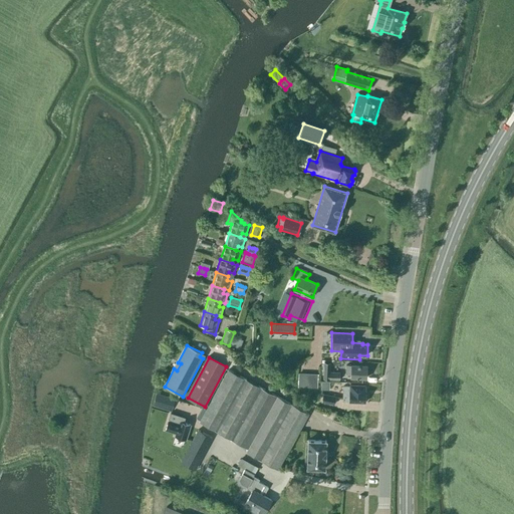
[(339,379),(339,371),(330,371),(330,362),(323,362),(322,378),(339,379)]
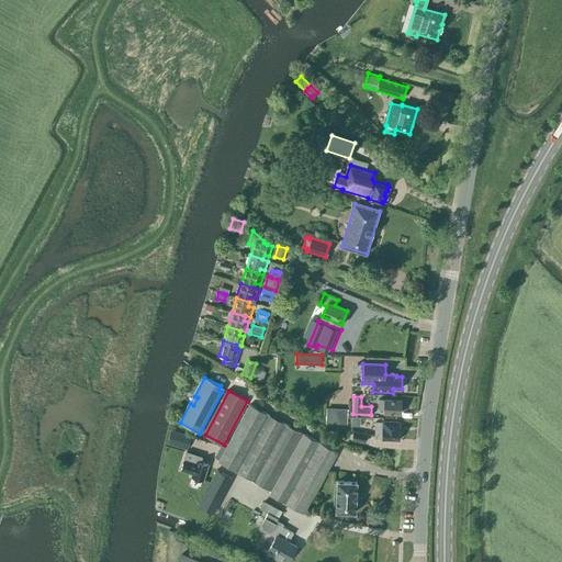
[(384,413),(401,414),(401,401),(384,400),(379,400),(378,409),(384,409),(384,413)]
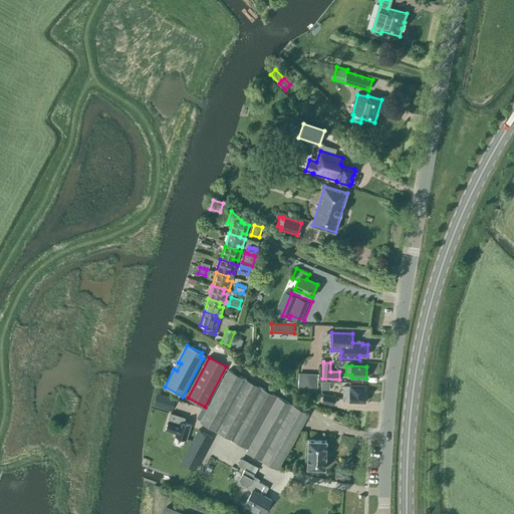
[(276,396),(228,369),(200,423),(247,449),(246,452),(278,470),(308,414),(276,396)]
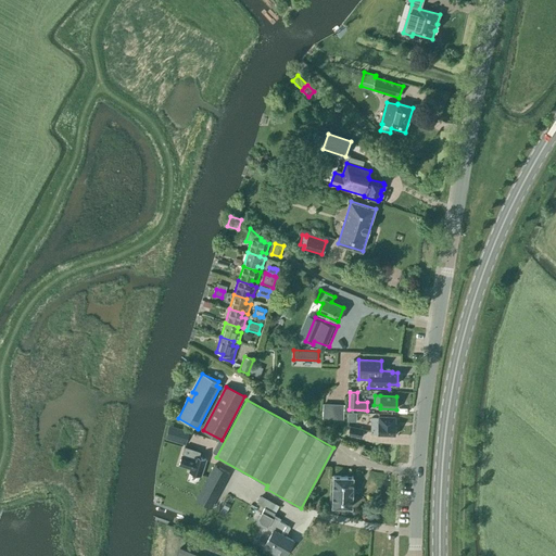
[(370,416),(370,432),(378,432),(378,434),(395,436),(395,422),(395,417),(378,416),(370,416)]
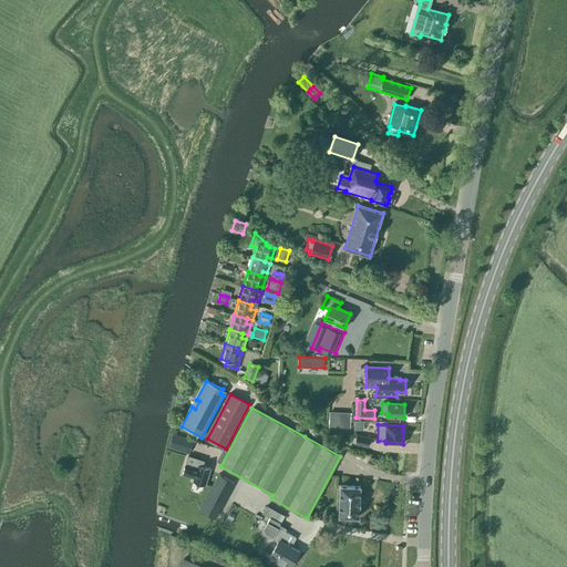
[(186,446),(191,447),(193,440),(174,434),(169,449),(184,453),(186,446)]
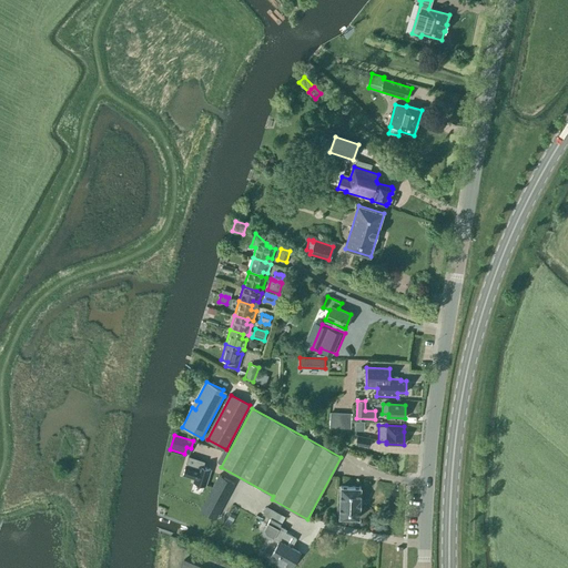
[(372,437),(357,435),(355,444),(369,447),(372,437)]
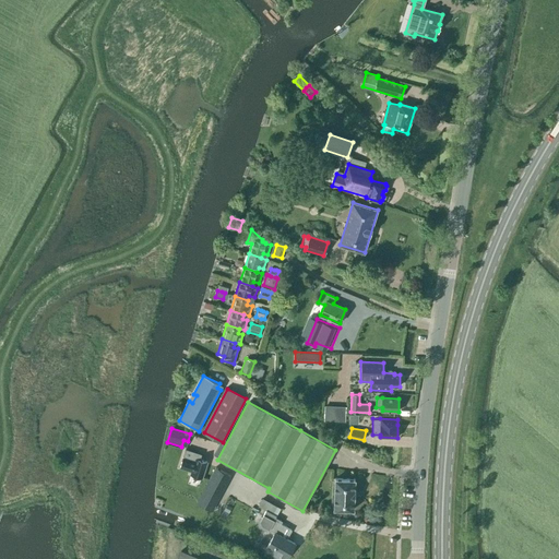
[(197,459),(195,459),(192,458),(193,455),(186,453),(180,467),(192,472),(191,474),(202,478),(207,462),(197,459)]
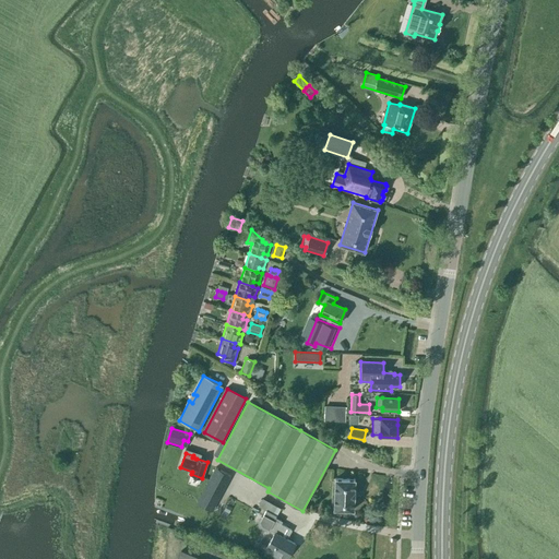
[(198,502),(213,511),(230,476),(216,467),(198,502)]
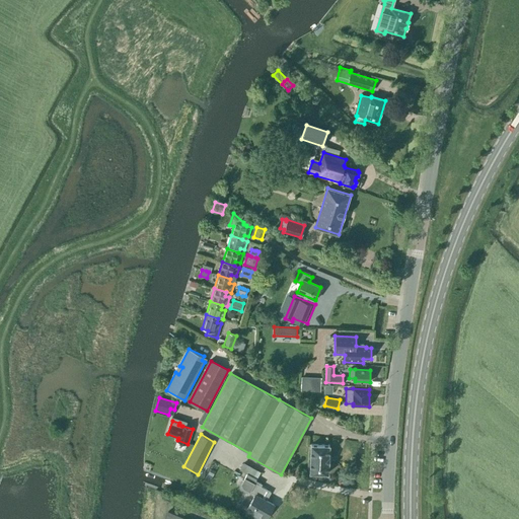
[(328,473),(328,461),(329,445),(328,445),(311,444),(310,472),(326,472),(326,473),(328,473)]
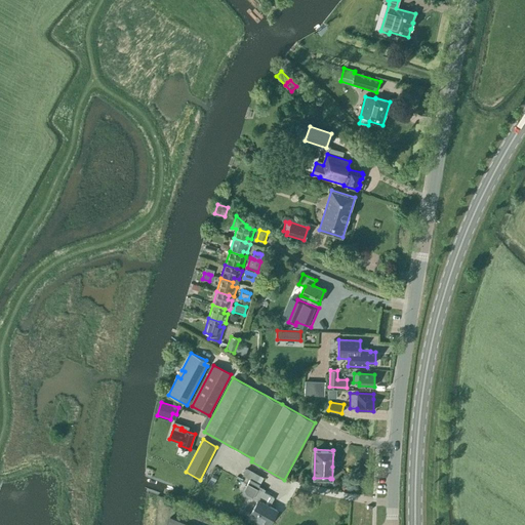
[(246,468),(242,474),(249,478),(253,471),(246,468)]
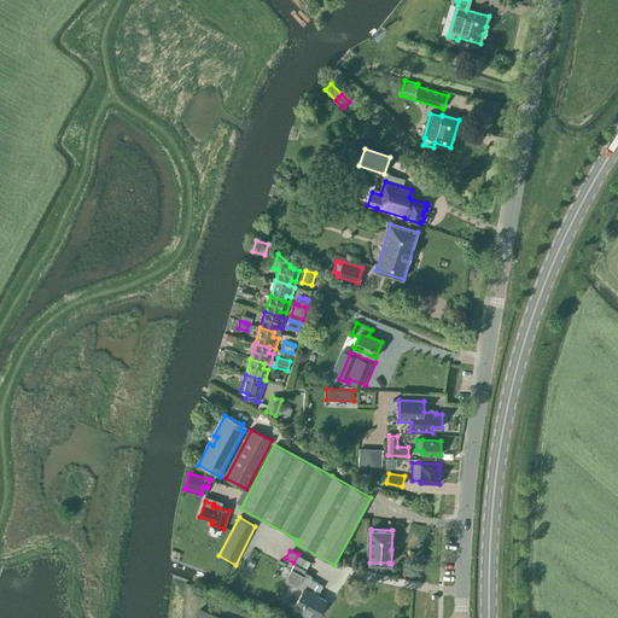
[(291,569),(287,575),(289,579),(297,584),(296,587),(303,590),(292,608),(308,617),(315,617),(326,601),(318,596),(322,586),(303,575),(305,570),(293,563),(291,569)]
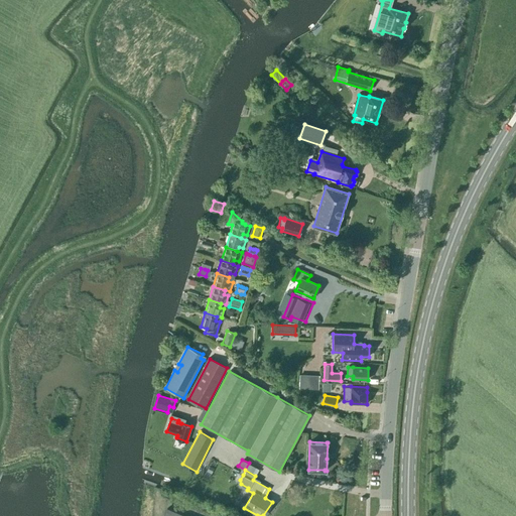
[(186,515),(167,507),(162,515),(186,515)]
